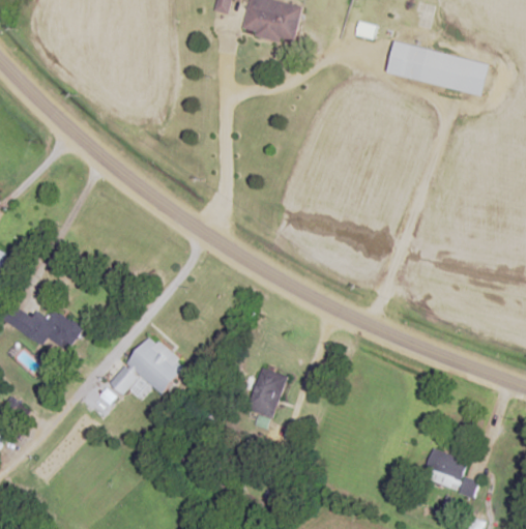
[(214,0),(212,10),(228,15),(231,0),(232,0),(238,2),(238,0),(214,0)]
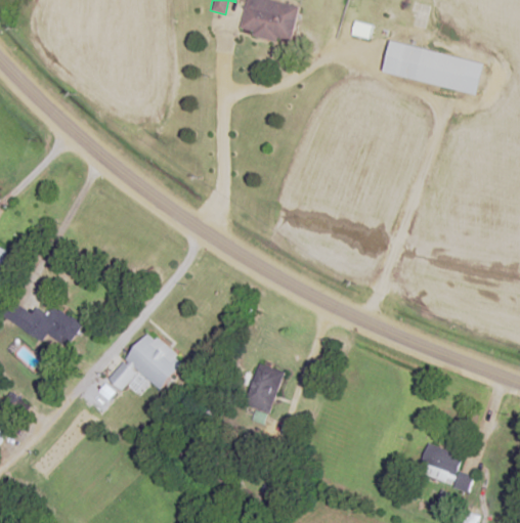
[(290,42),(297,6),(267,0),(246,0),(240,32),(290,42)]
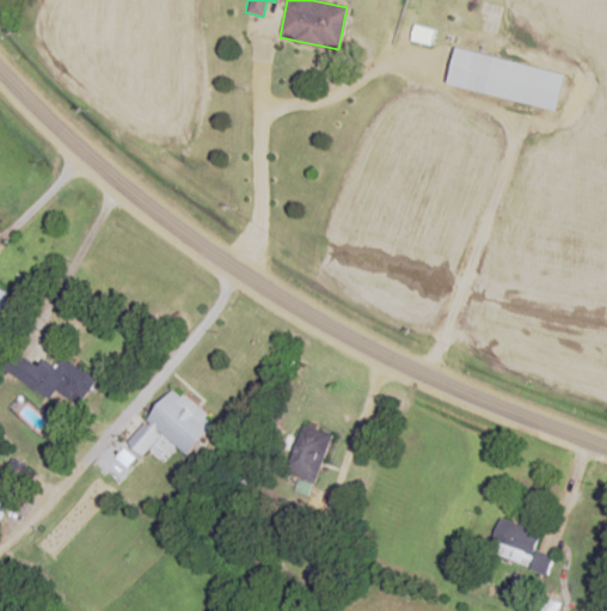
[(558,108),(565,71),(455,48),(448,86),(558,108)]
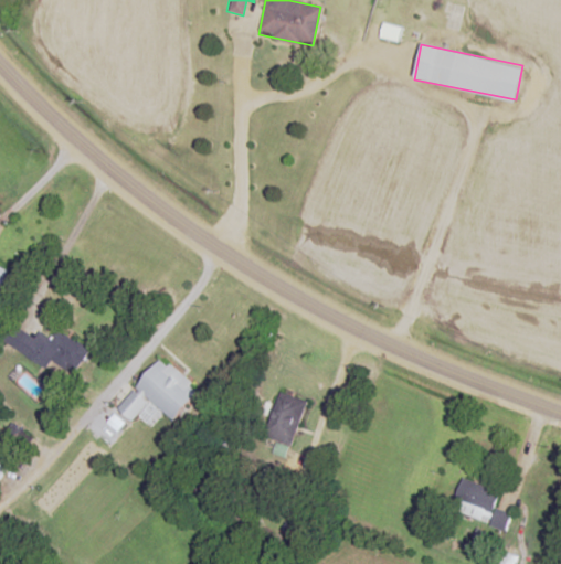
[(0,293),(10,272),(0,267),(0,293)]
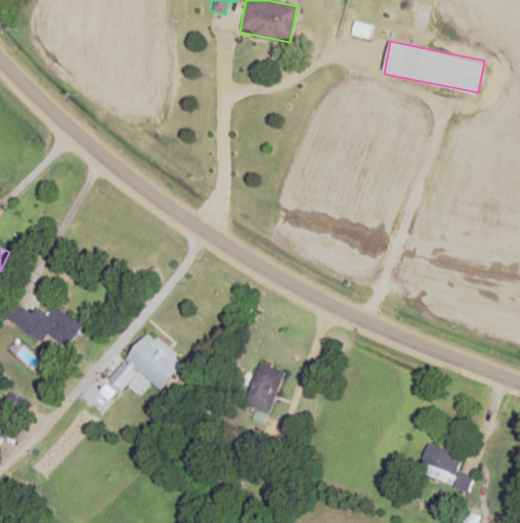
[(63,352),(80,323),(49,305),(44,313),(33,307),(30,313),(7,300),(0,311),(0,315),(63,352)]
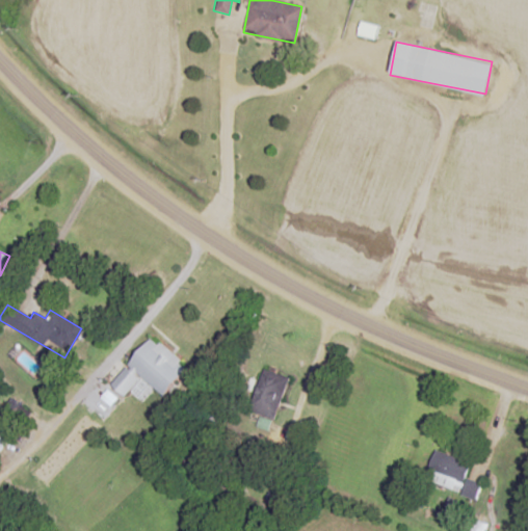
[(184,367),(149,338),(124,367),(124,366),(108,385),(122,396),(138,377),(160,396),(184,367)]
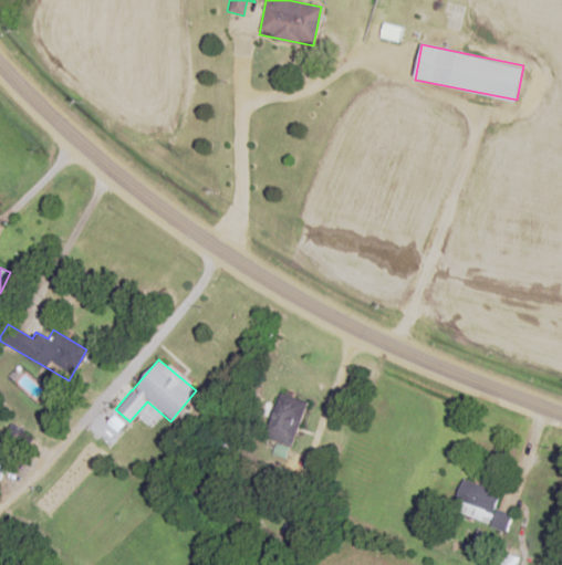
[(289,447),(304,403),(278,393),(262,438),(289,447)]
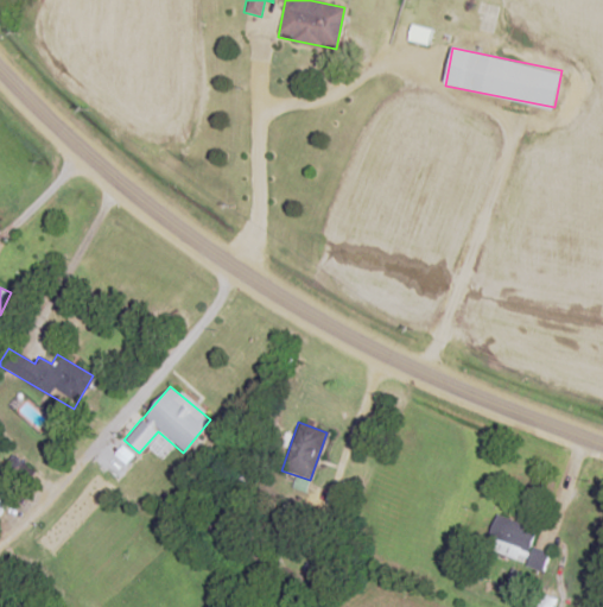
[(0,489),(7,484),(0,474),(0,512),(10,504),(0,492),(0,489)]
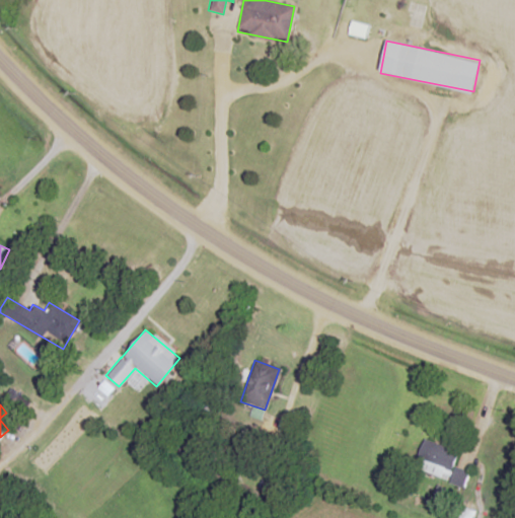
[(466,471),(451,466),(457,451),(427,441),(417,468),(448,479),(447,483),(461,488),(466,471)]
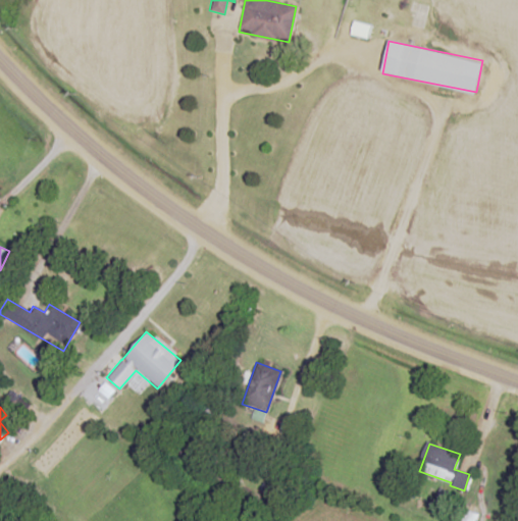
All buildings are outlined.
